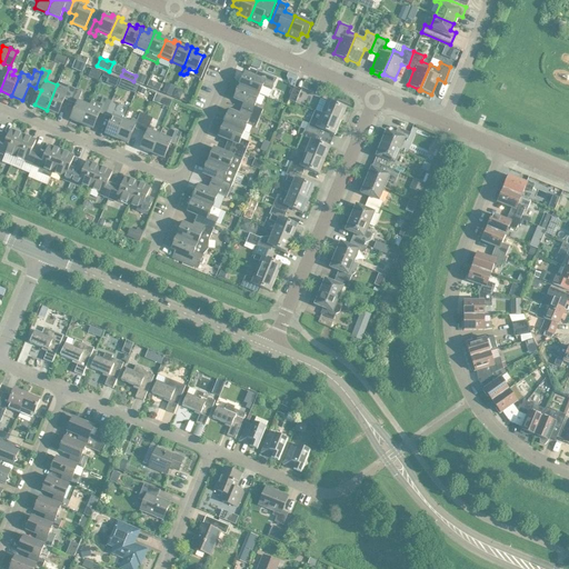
[(245,73),(239,86),(259,95),(268,98),(276,79),(261,72),(258,79),(245,73)]
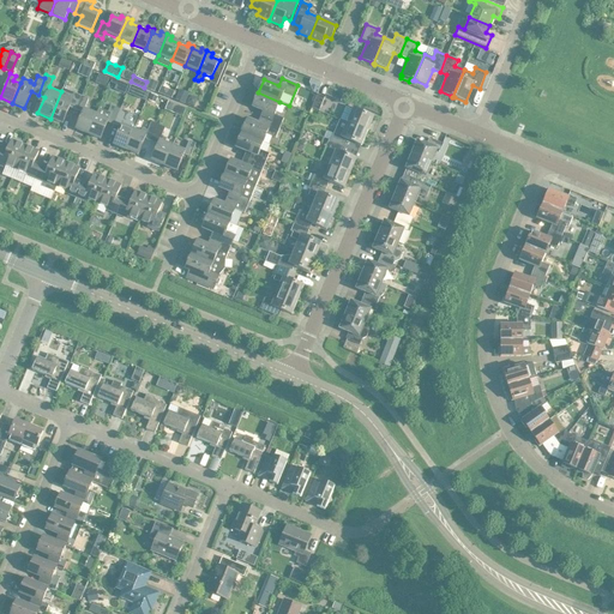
[(76,110),(82,96),(74,94),(73,96),(61,91),(50,119),(62,124),(68,107),(76,110)]
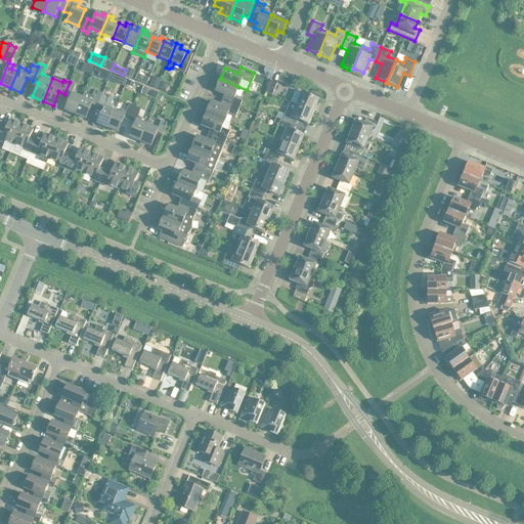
[(226,101),(239,107),(242,101),(233,98),(238,87),(220,79),(215,91),(228,96),(226,101)]
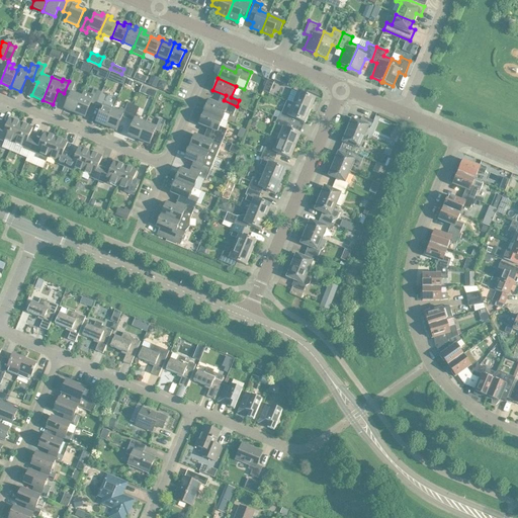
[(268,93),(273,82),(267,79),(262,91),(268,93)]
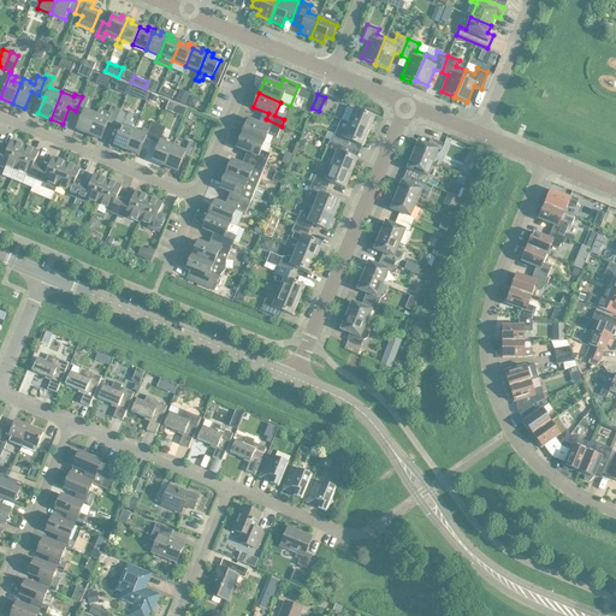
[(88,135),(96,114),(84,110),(88,100),(82,96),(76,111),(82,113),(76,129),(88,135)]
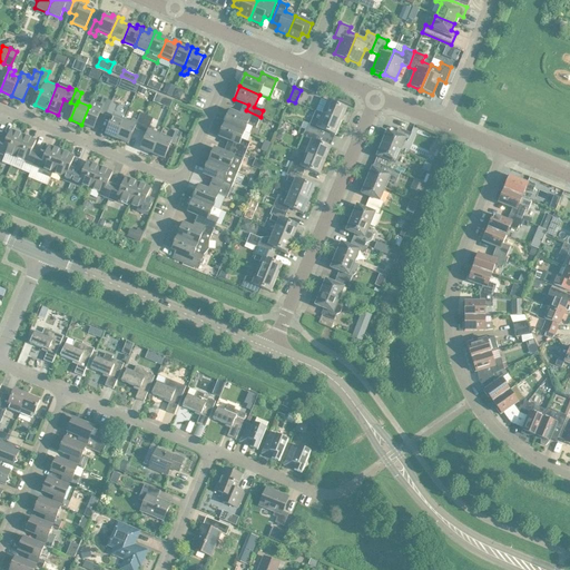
[(306,91),(304,100),(311,102),(313,94),(306,91)]
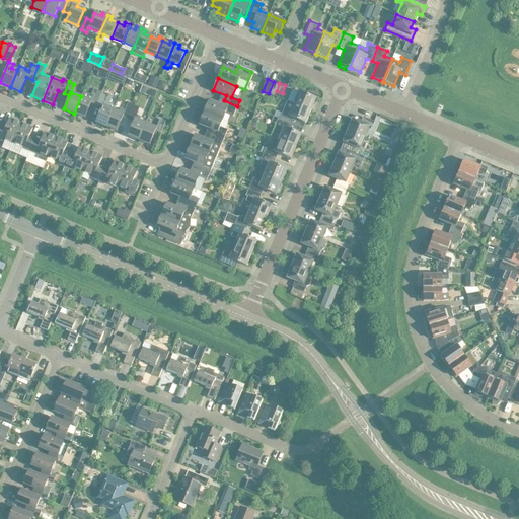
[(292,89),(287,101),(310,110),(315,98),(292,89)]
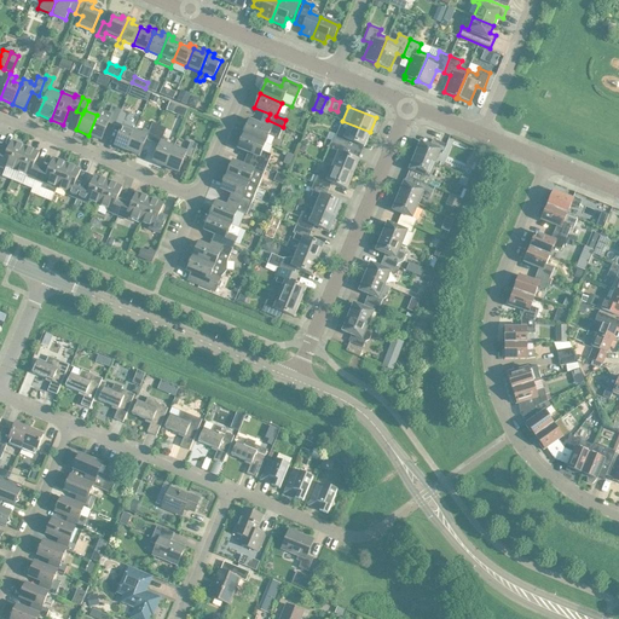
[(115,126),(121,110),(114,108),(110,116),(105,114),(103,119),(97,115),(88,136),(100,140),(108,123),(115,126)]
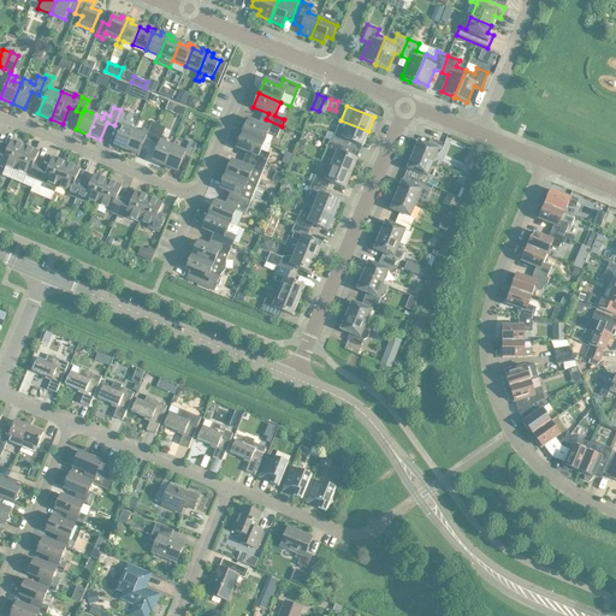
[(134,130),(136,126),(134,125),(137,118),(136,116),(120,110),(114,125),(120,128),(113,144),(125,150),(134,130)]
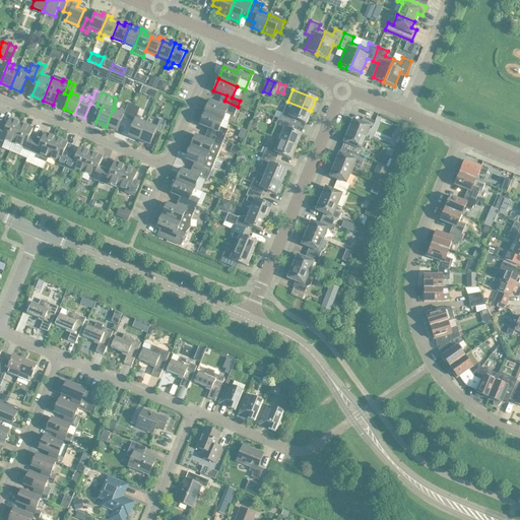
[(204,113),(222,120),(225,114),(233,117),(238,107),(224,101),(221,107),(209,101),(204,113)]
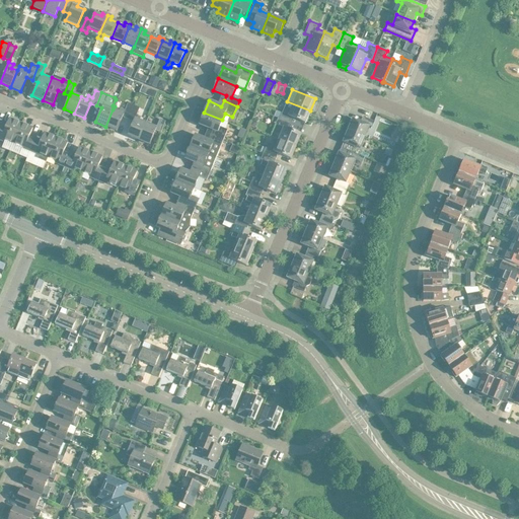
[(279,119),(302,129),(310,110),(287,101),(279,119)]
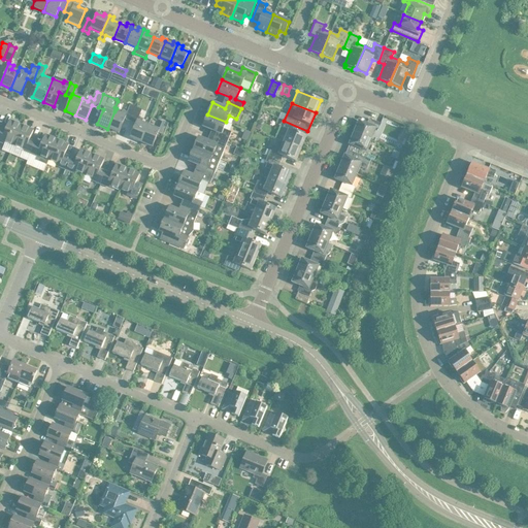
[(124,119),(130,122),(135,107),(130,105),(127,112),(123,110),(121,114),(114,111),(107,129),(119,133),(124,119)]
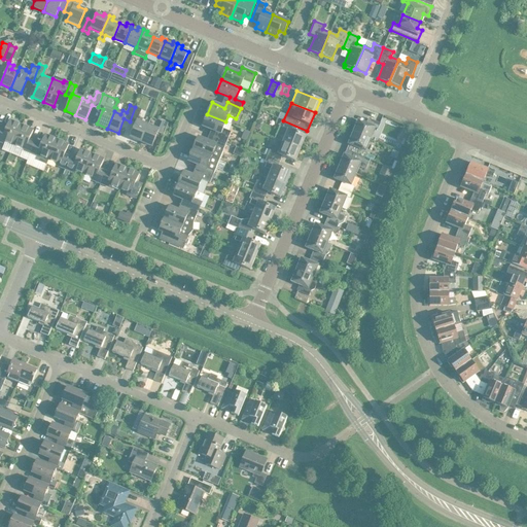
[(140,142),(147,125),(141,123),(142,118),(138,117),(141,109),(135,107),(130,121),(135,124),(130,138),(140,142)]
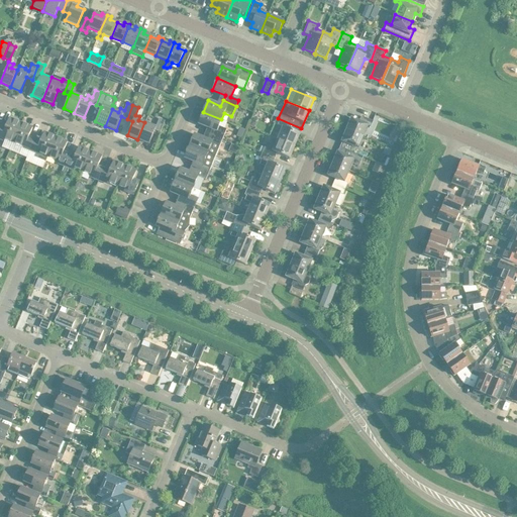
[(211,129),(209,134),(222,139),(226,128),(219,125),(221,119),(203,112),(198,123),(211,129)]
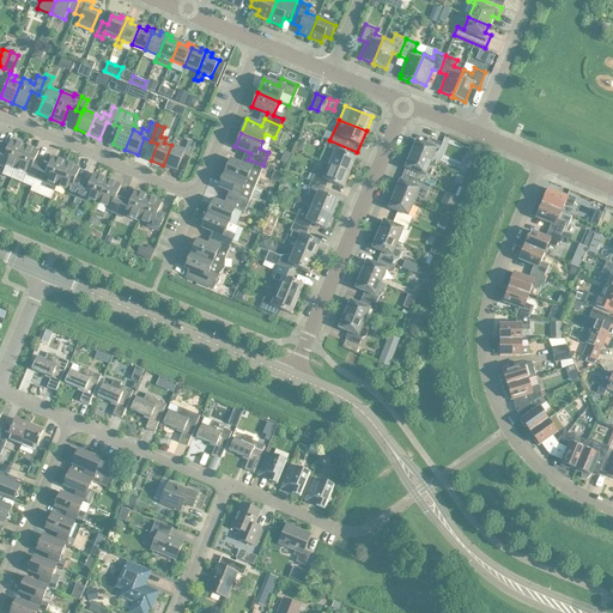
[(411,155),(430,163),(436,149),(439,150),(442,144),(428,138),(425,144),(416,140),(411,155)]
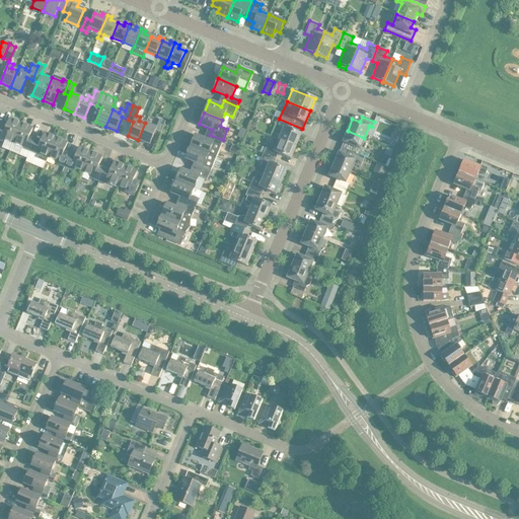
[(279,140),(295,146),(302,129),(279,119),(278,118),(275,124),(279,126),(278,130),(282,132),(279,140)]
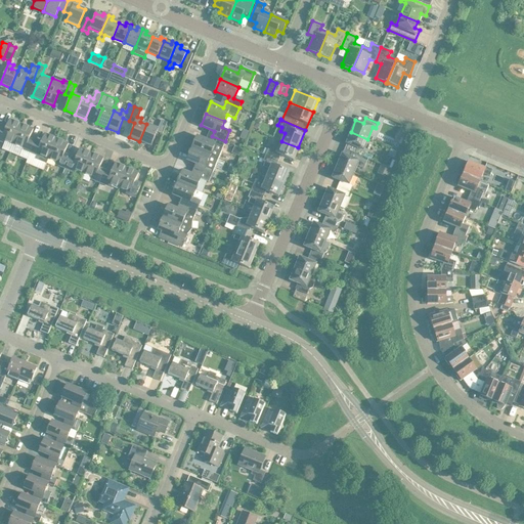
[(12,144),(20,124),(9,120),(6,128),(0,125),(0,141),(1,141),(1,139),(12,144)]
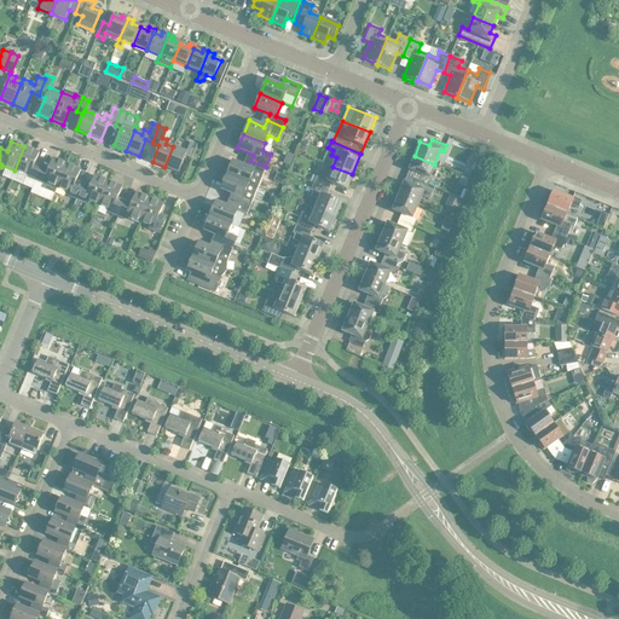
[(173,146),(165,167),(178,172),(185,156),(191,158),(197,145),(190,142),(186,152),(173,146)]
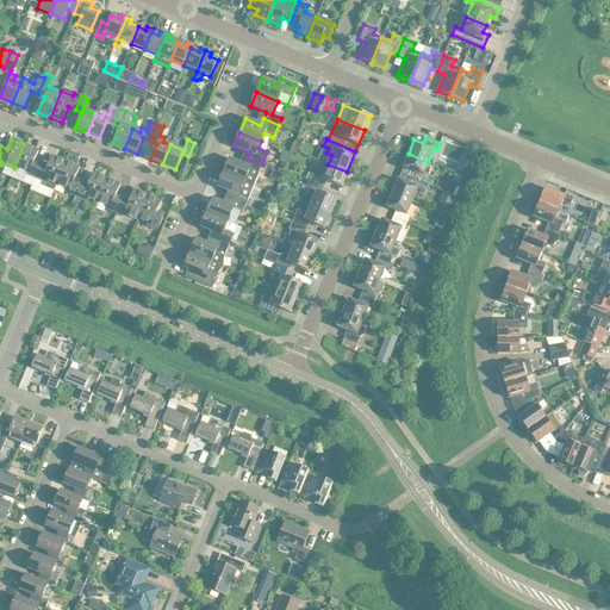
[(24,144),(14,168),(27,173),(26,176),(35,179),(41,162),(35,160),(38,150),(24,144)]
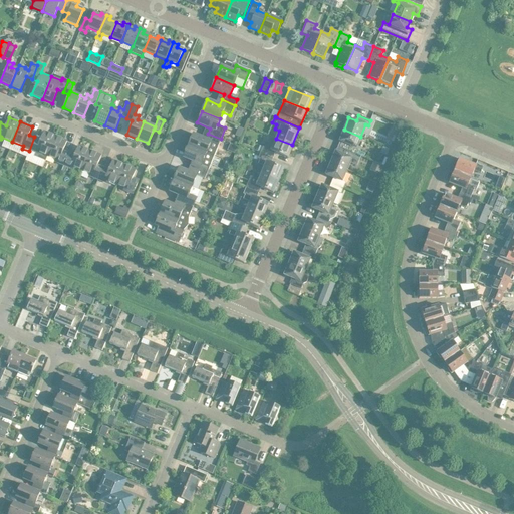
[(360,137),(344,130),(337,147),(348,151),(356,154),(358,149),(355,148),(360,137)]
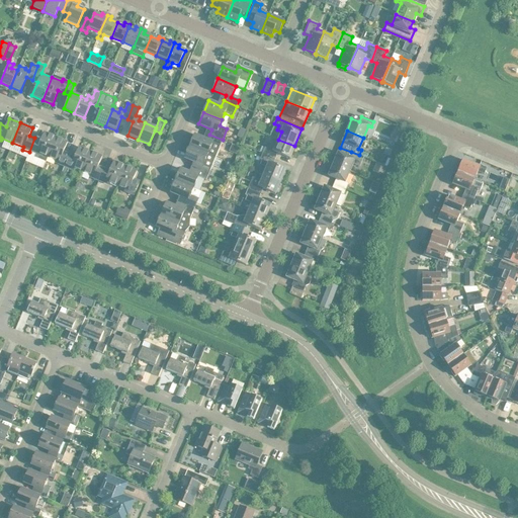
[(34,138),(29,152),(34,155),(33,157),(46,162),(48,157),(56,138),(44,133),(40,141),(34,138)]
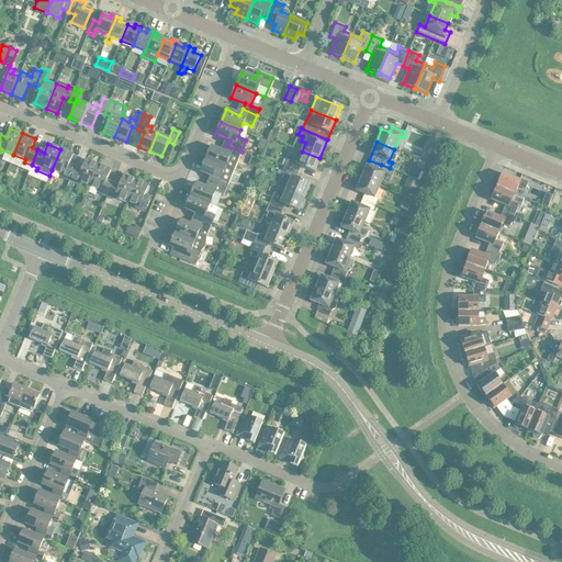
[(211,146),(205,159),(234,170),(242,152),(227,146),(224,152),(211,146)]
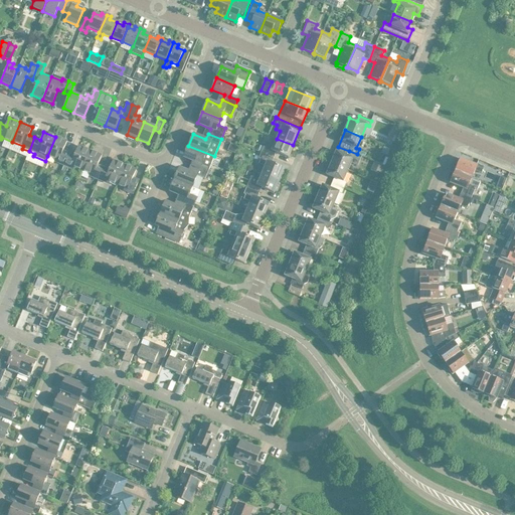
[(55,137),(47,156),(58,161),(57,163),(63,165),(69,152),(63,149),(66,141),(55,137)]
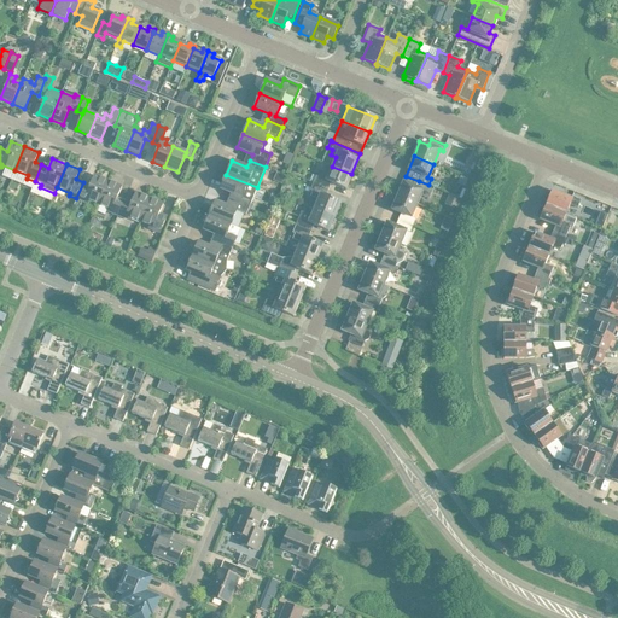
[(345,188),(351,174),(332,167),(328,174),(318,170),(313,184),(327,190),(331,182),(345,188)]
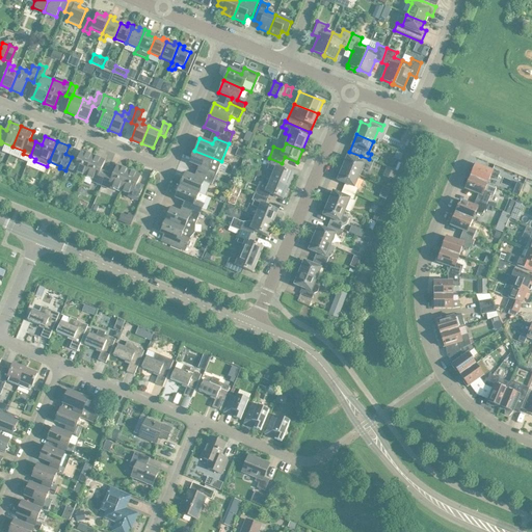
[(84,176),(92,156),(81,151),(77,159),(72,157),(65,170),(72,174),(73,171),(84,176)]
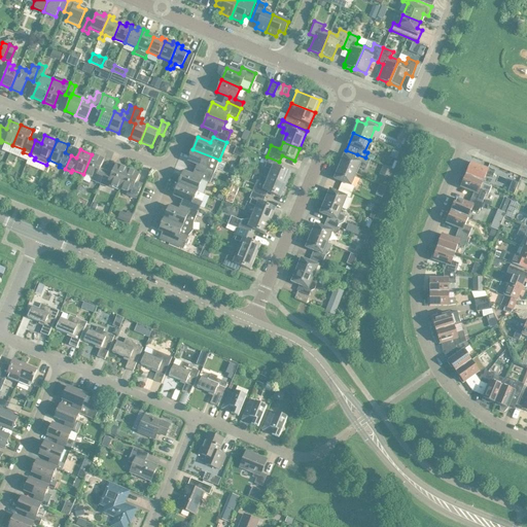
[(219,160),(192,149),(187,161),(201,167),(199,172),(212,177),(219,160)]
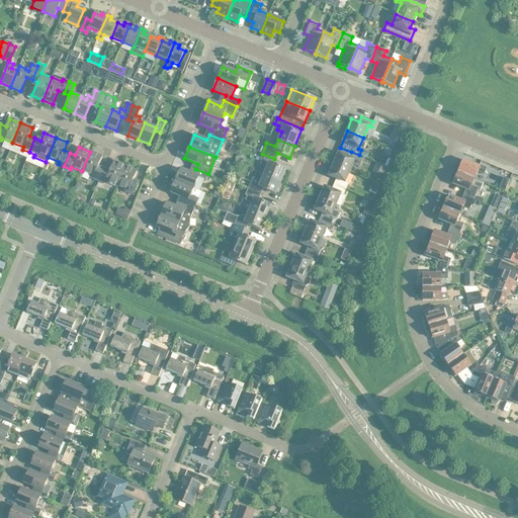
[(363,157),(359,155),(351,152),(340,148),(333,164),(349,171),(352,164),(359,167),(363,157)]
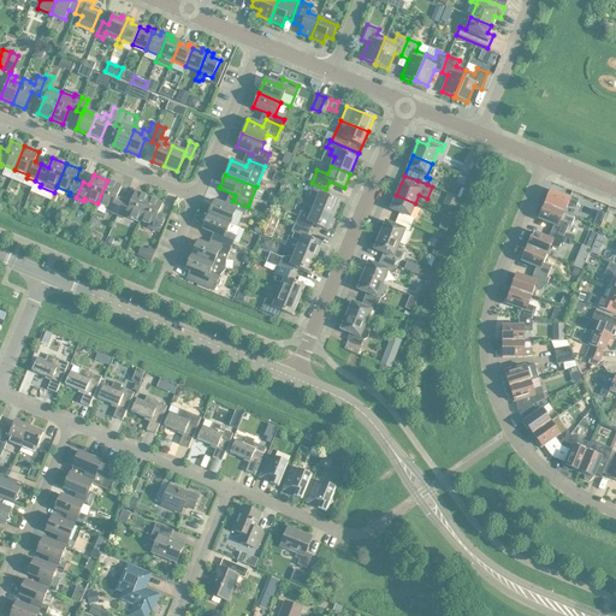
[(117,215),(124,199),(117,195),(122,187),(107,181),(98,203),(111,209),(110,212),(117,215)]
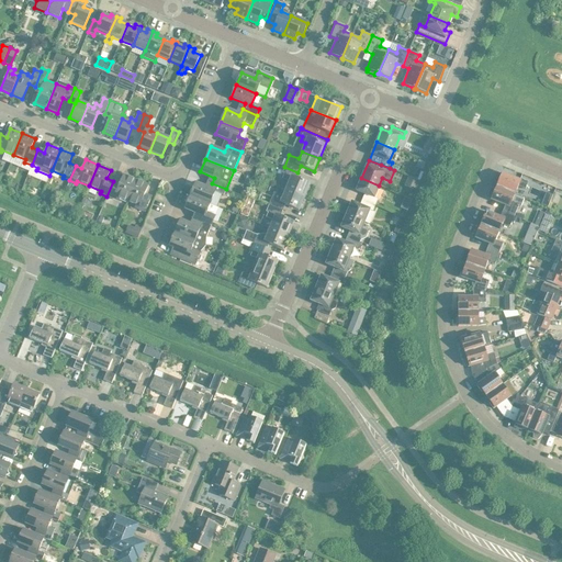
[(295,178),(298,172),(284,167),(281,173),(283,173),(282,179),(289,181),(285,190),(304,198),(310,184),(295,178)]
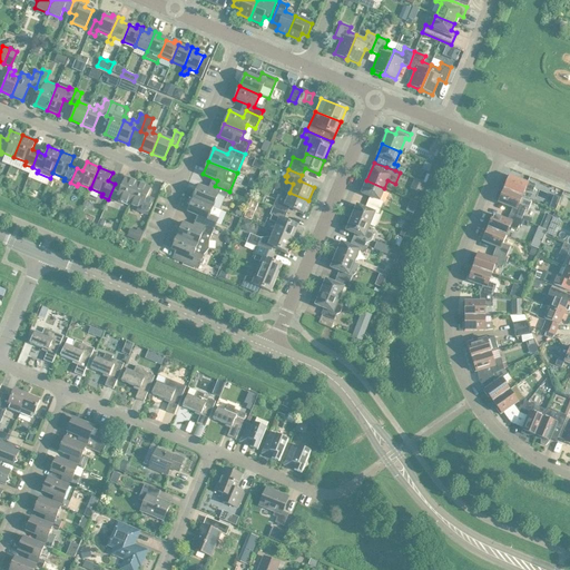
[(503,189),(522,197),(526,188),(532,192),(534,186),(509,176),(508,176),(505,180),(507,182),(503,189)]
